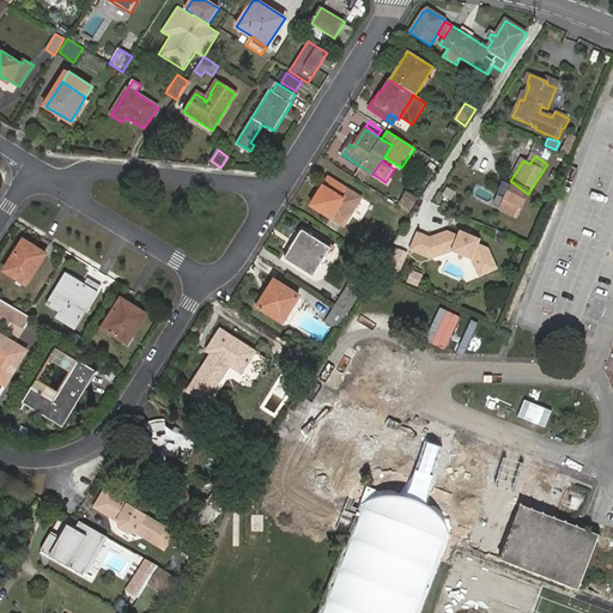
[(329,177),(311,205),(332,218),(349,190),(329,177)]
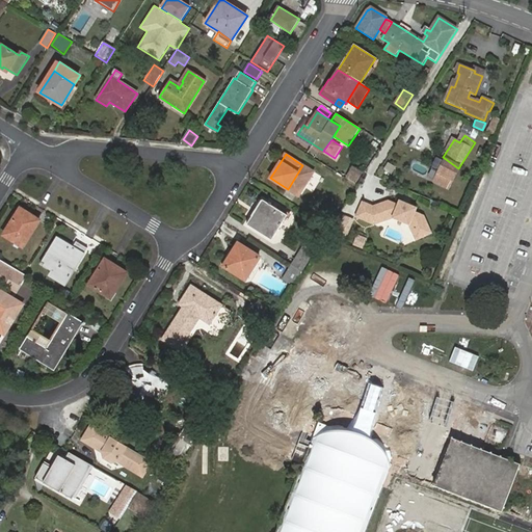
[(458,168),(443,157),(428,180),(445,190),(458,168)]
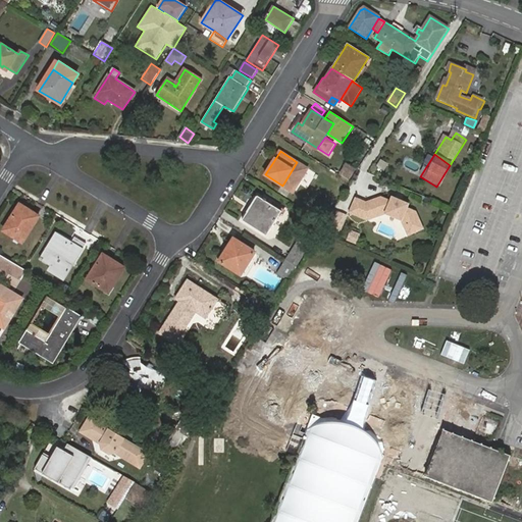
[(380,160),(376,166),(382,170),(386,164),(380,160)]
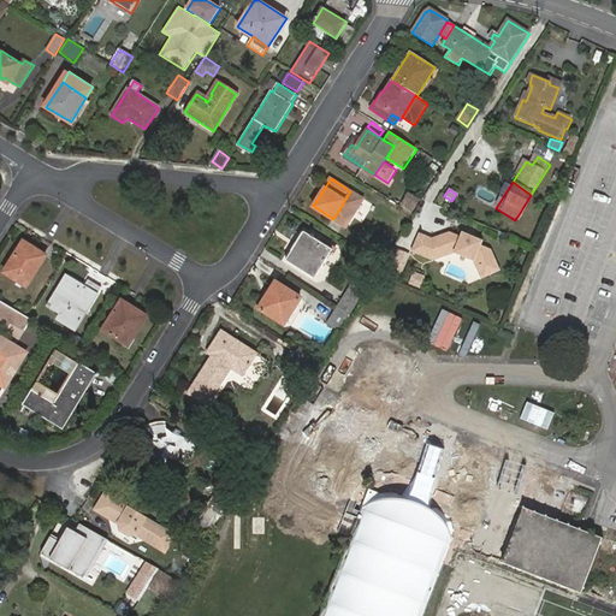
[(408,197),(402,205),(414,211),(418,203),(408,197)]
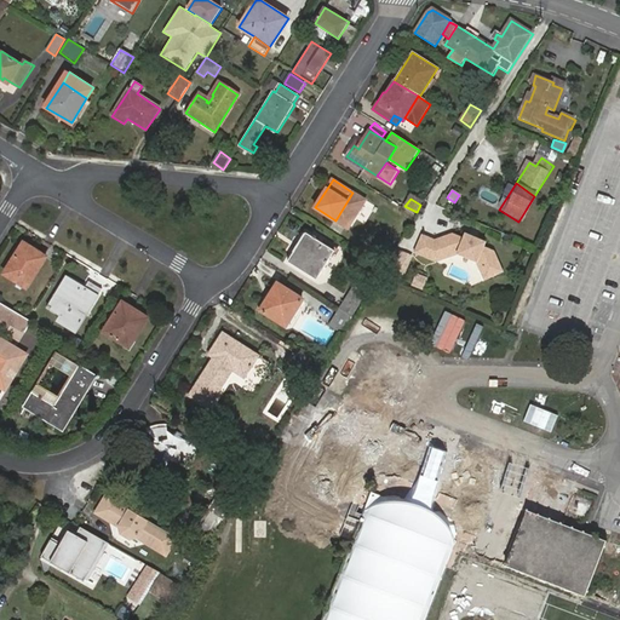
[(293,253),(287,263),(315,280),(334,251),(306,233),(298,245),(297,244),(291,251),(293,253)]
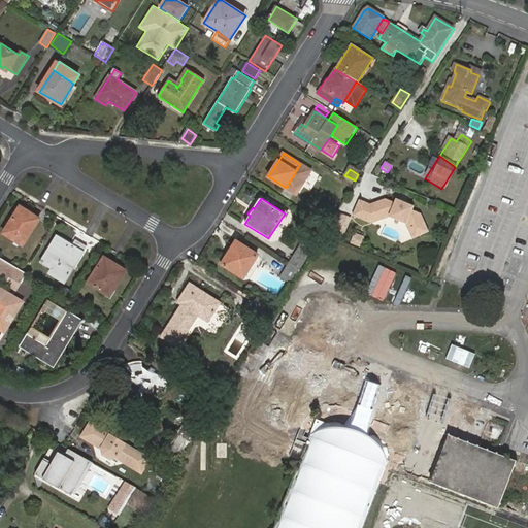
[(360,201),(355,215),(371,222),(389,217),(406,224),(413,237),(427,231),(420,215),(411,211),(415,206),(396,198),(394,204),(386,200),(370,205),(360,201)]
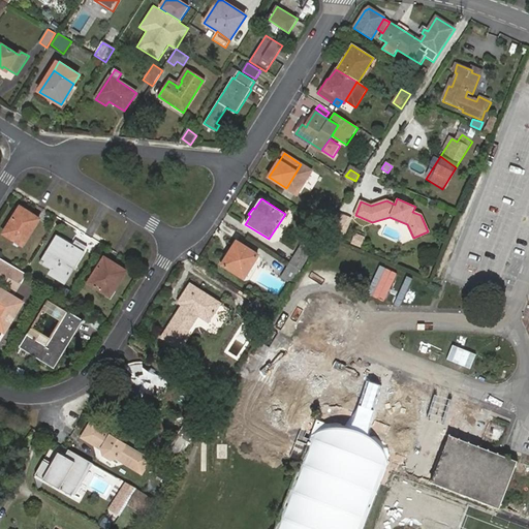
[(19,210),(4,234),(24,246),(40,220),(31,214),(29,217),(19,210)]
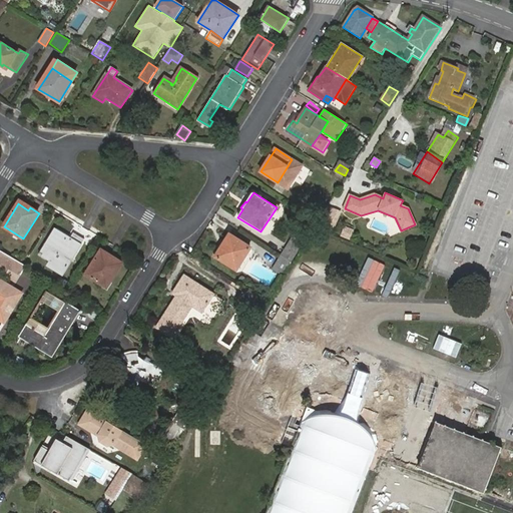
[(333,207),(325,226),(335,229),(342,211),(333,207)]
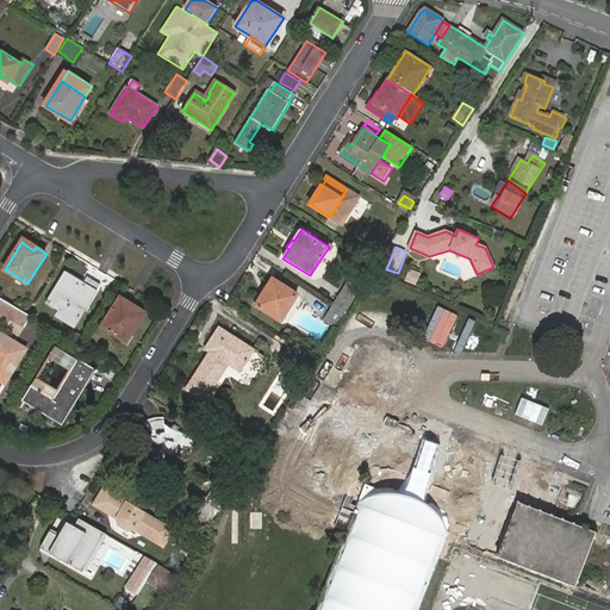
[(405,279),(414,284),(419,273),(411,268),(405,279)]
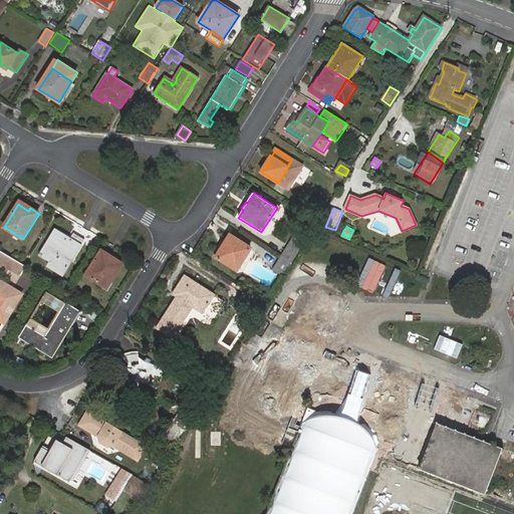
[(55,230),(40,254),(50,261),(47,266),(62,275),(84,240),(74,233),(70,239),(55,230)]
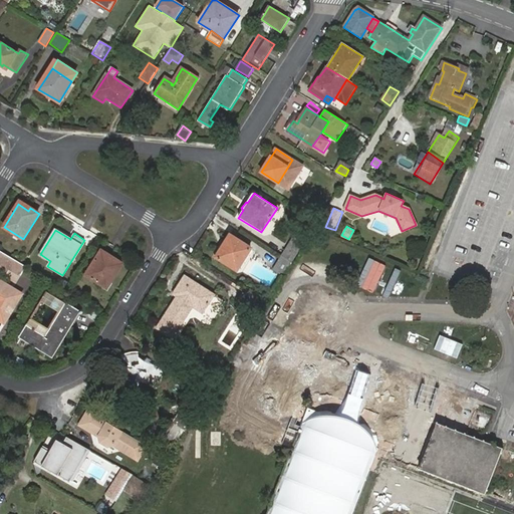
[(281,257),(291,263),(300,248),(299,247),(303,241),(295,236),(281,257)]
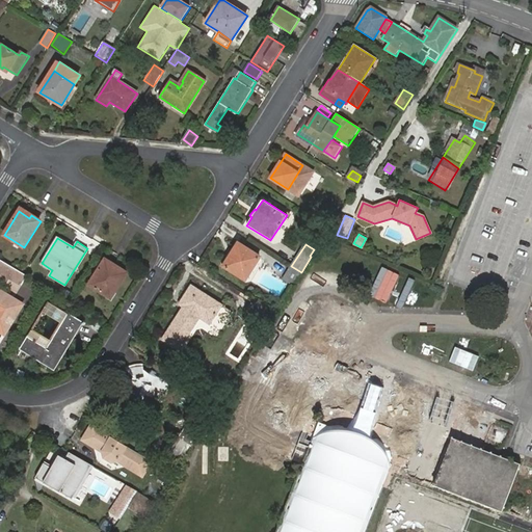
[(228,256),(221,266),(244,282),(259,258),(238,245),(231,258),(228,256)]
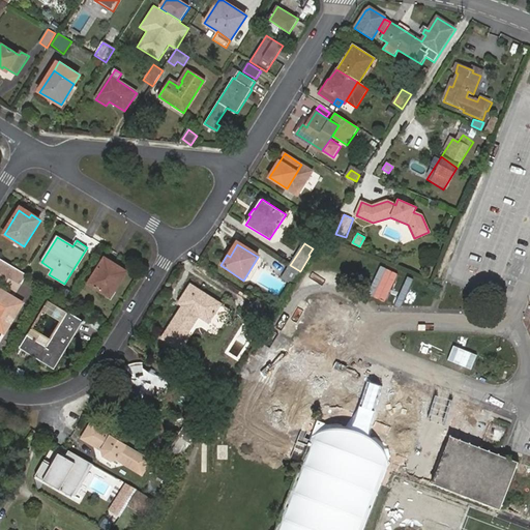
[(26,274),(0,258),(0,275),(5,280),(7,275),(20,284),(26,274)]
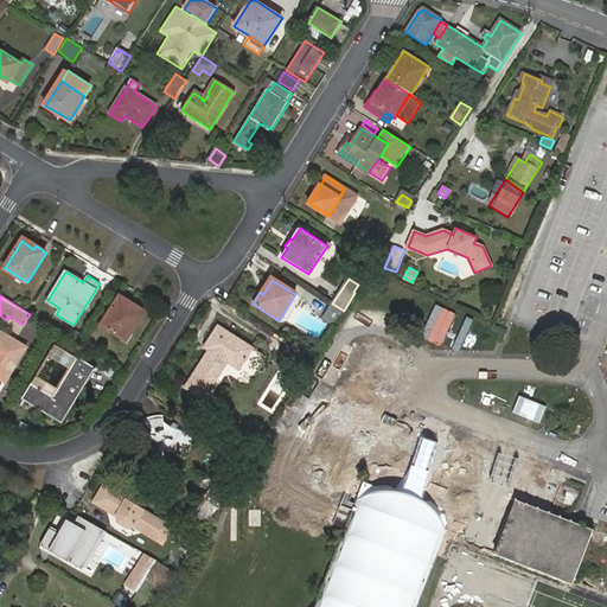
[(120,295),(102,325),(120,336),(123,330),(126,332),(140,310),(120,295)]
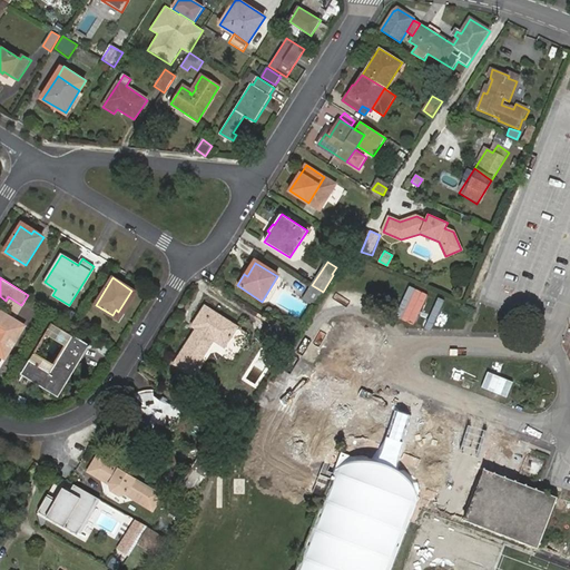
[(313,307),(323,292),(312,285),(303,300),(313,307)]
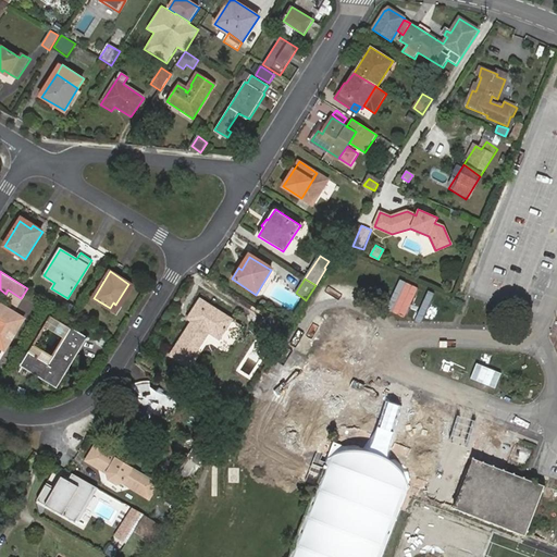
[(169,356),(187,368),(210,333),(221,339),(235,319),(200,296),(186,318),(190,321),(169,356)]
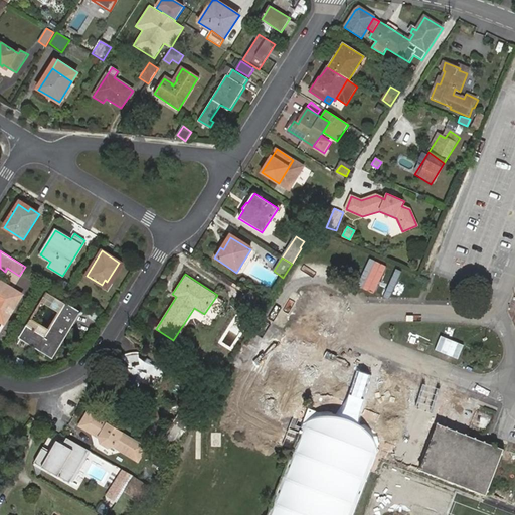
[(0,320),(2,322),(7,313),(5,312),(11,300),(14,302),(19,294),(0,281),(0,320)]
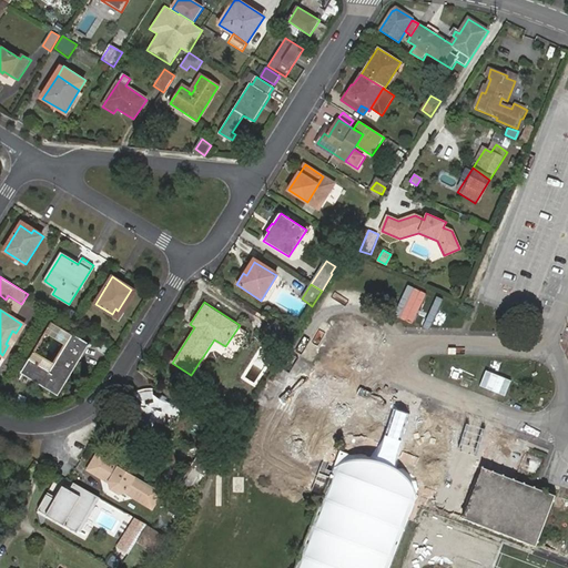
[(50,327),(69,340),(72,335),(51,322),(32,352),(34,353),(50,327)]
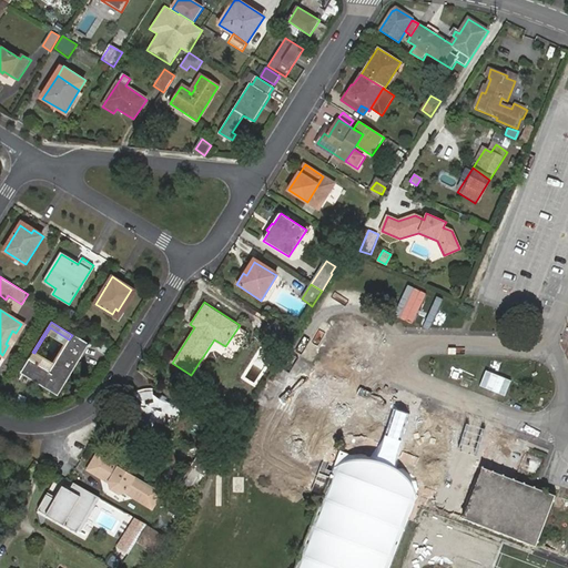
[(69,340),(54,365),(49,373),(28,359),(20,372),(57,394),(88,344),(72,335),(69,340)]
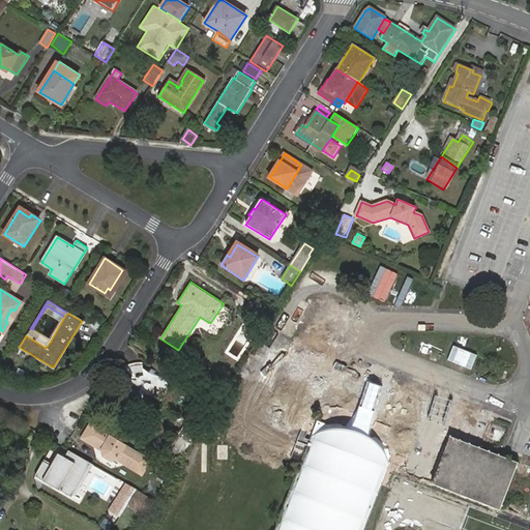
[(102,321),(93,315),(89,322),(98,327),(102,321)]
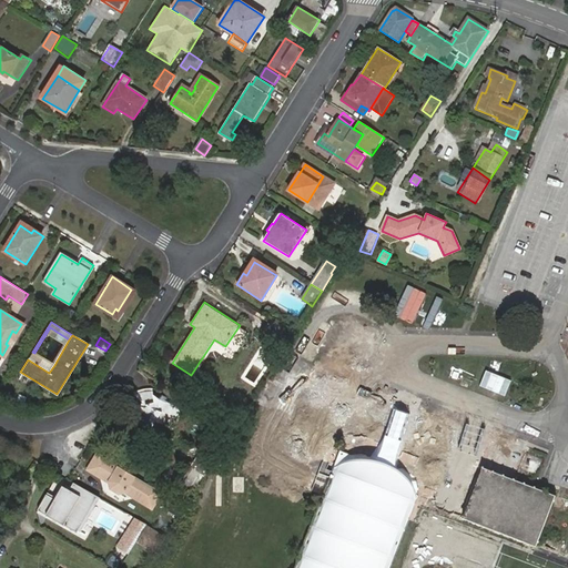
[(49,373),(54,365),(34,353),(32,352),(28,359),(49,373)]
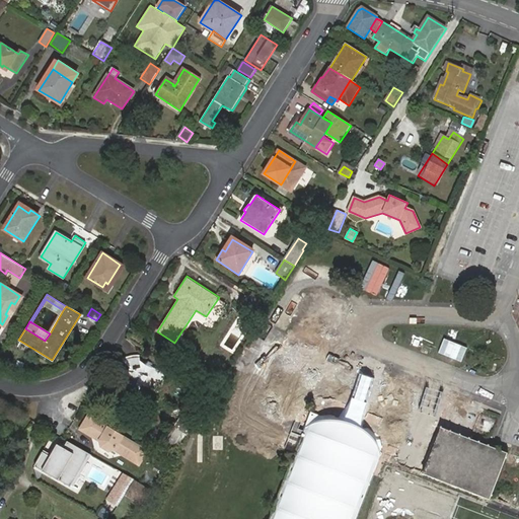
[(118,371),(120,377),(119,378),(120,380),(124,380),(125,382),(132,384),(135,386),(137,390),(138,392),(149,389),(148,387),(156,386),(156,383),(160,383),(161,380),(163,380),(163,376),(167,375),(162,374),(157,369),(152,370),(151,368),(151,365),(147,363),(144,365),(140,362),(139,357),(121,360),(124,364),(130,370),(128,372),(118,371)]
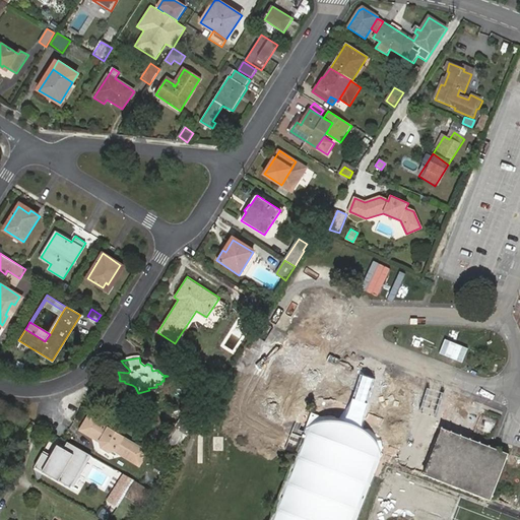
[(80,429),(140,466),(148,451),(88,414),(80,429)]
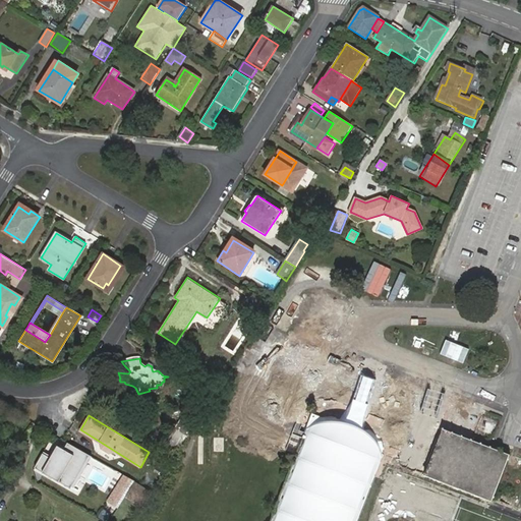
[(174,428),(188,438),(195,426),(181,417),(174,428)]
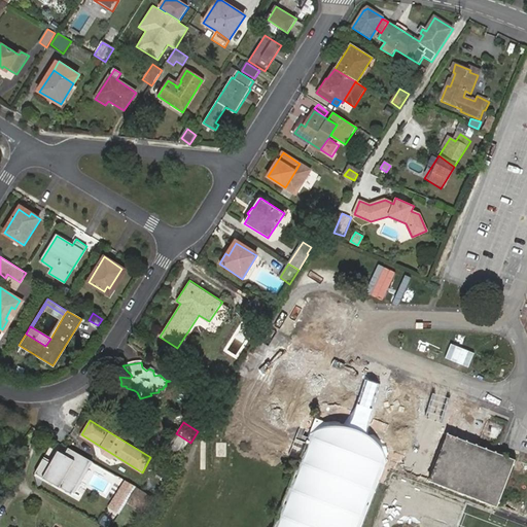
[(167,448),(181,458),(190,443),(176,433),(167,448)]
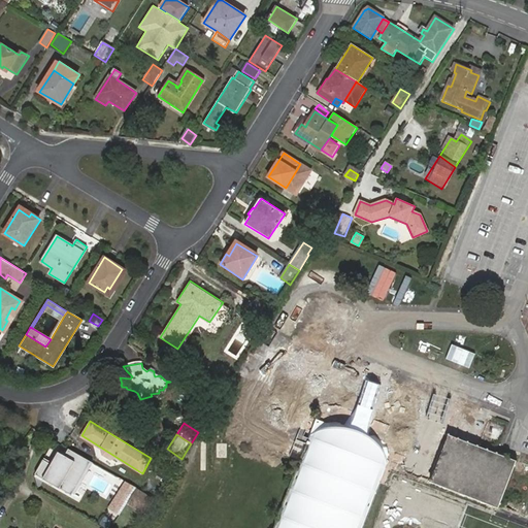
[(360,527),(378,483),(384,471),(386,464),(309,434),(300,458),(272,527),(360,527)]
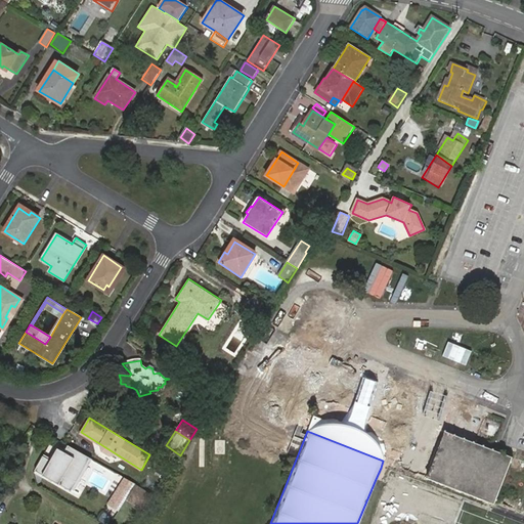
[(513,457),(445,431),(427,478),(494,504),(513,457)]
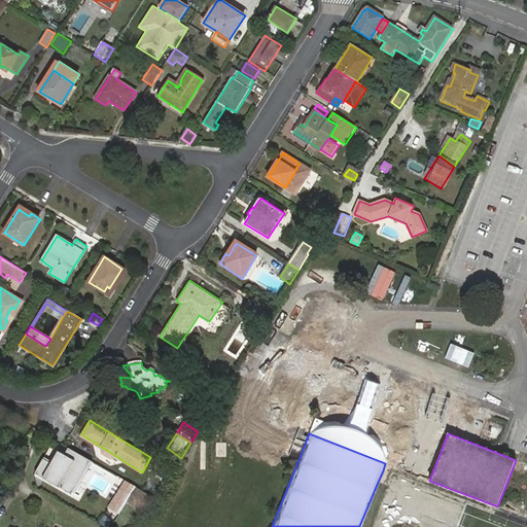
[(116,457),(142,472),(81,434),(80,435),(102,449),(103,453),(111,458),(115,457),(116,457)]
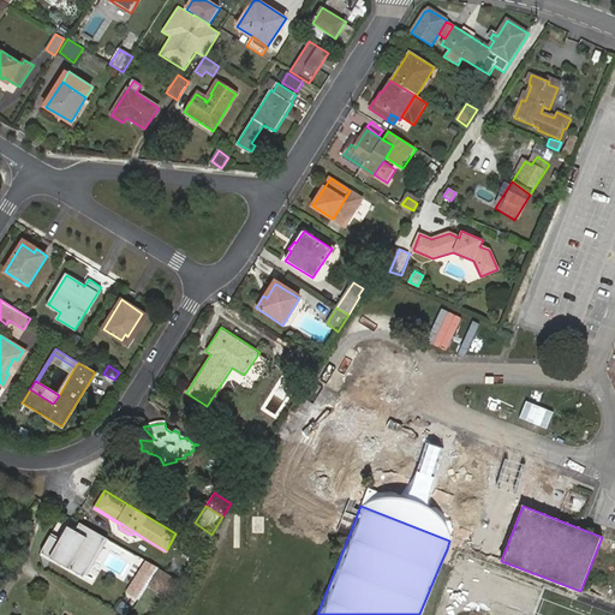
[(108,537),(81,521),(76,530),(70,526),(61,541),(52,535),(41,554),(84,579),(108,537)]
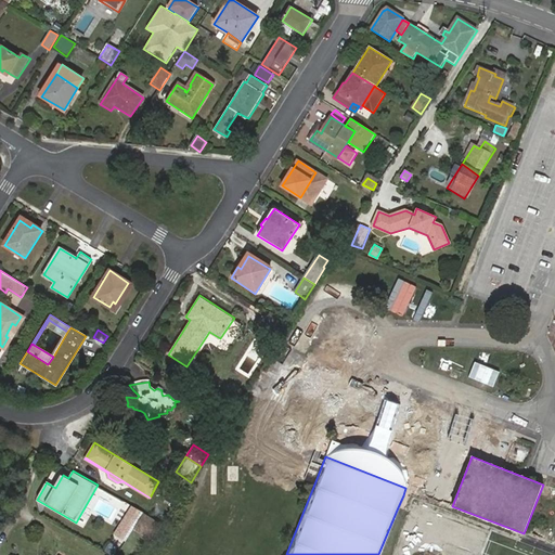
[(160,525),(143,515),(134,528),(152,539),(160,525)]
